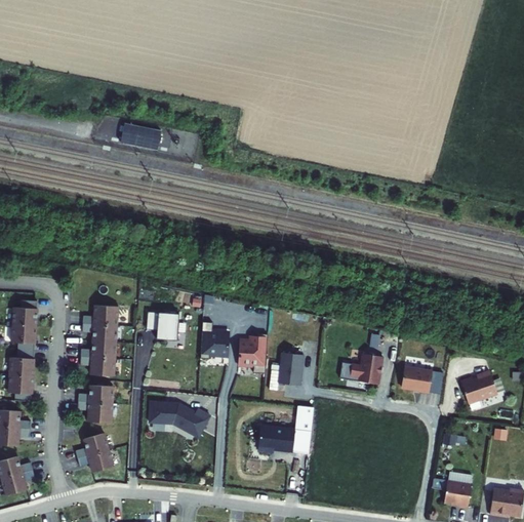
[(162,129),(124,122),(121,142),(159,149),(162,129)]
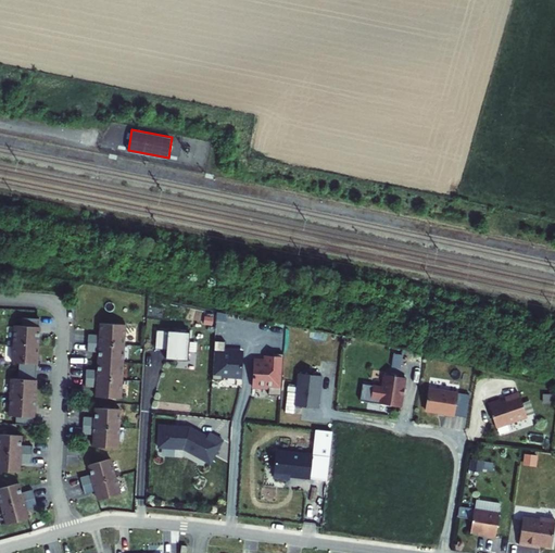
[(39,319),(22,318),(22,327),(14,326),(12,364),(20,364),(19,380),(11,379),(9,417),(16,417),(16,425),(33,426),(39,328),(39,319)]
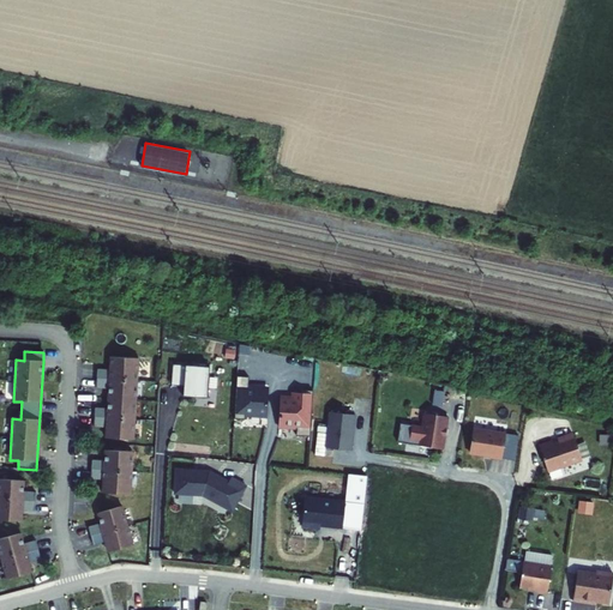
[(138,358),(110,357),(109,370),(97,370),(96,388),(108,390),(107,410),(95,409),(94,428),(107,428),(106,439),(133,441),(138,358)]
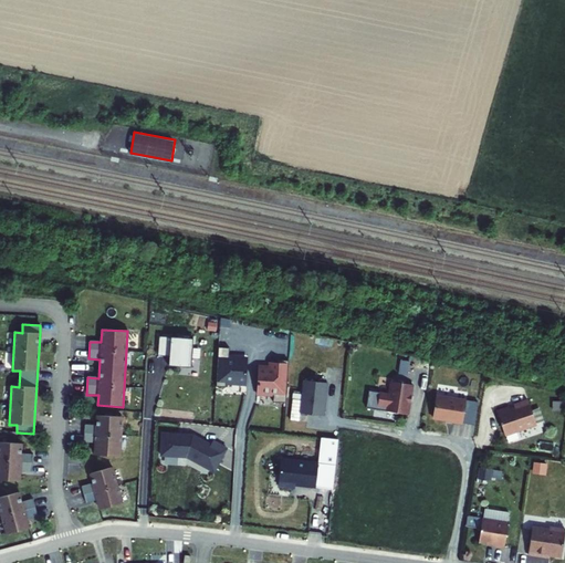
[(192,337),(158,335),(157,355),(169,355),(168,365),(190,366),(192,337)]
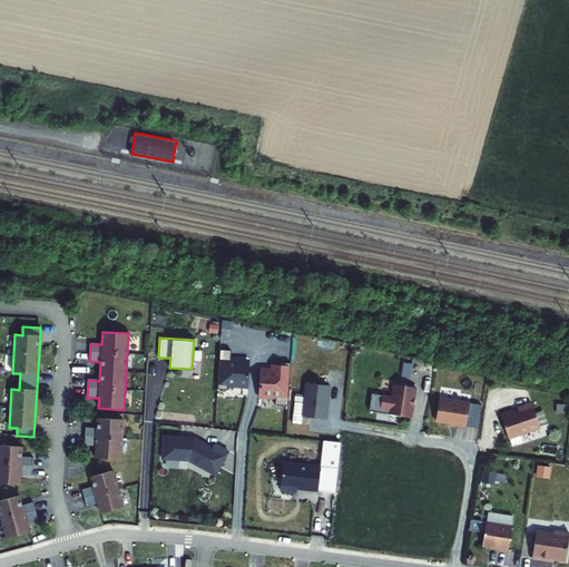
[(229,349),(218,349),(216,388),(226,389),(226,384),(246,385),(248,362),(238,361),(238,359),(229,359),(229,349)]
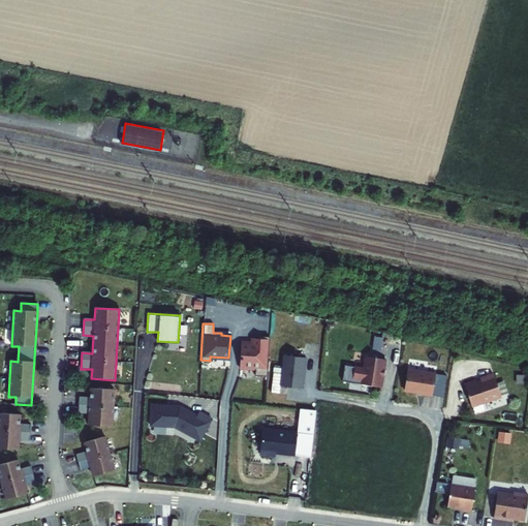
[(266,375),(269,336),(258,336),(257,343),(240,342),(239,367),(254,368),(254,374),(266,375)]
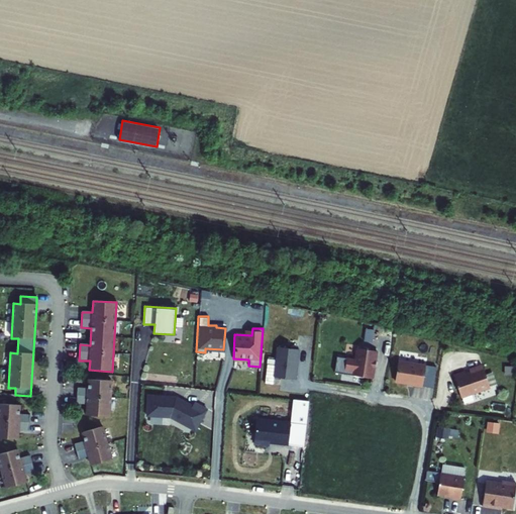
[(377,339),(356,336),(355,348),(346,346),(345,358),(353,360),(352,364),(373,367),(377,339)]
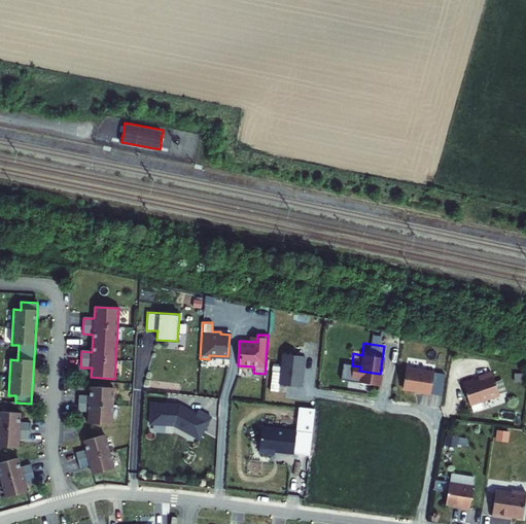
[(278,383),(300,385),(304,354),(282,352),(278,383)]
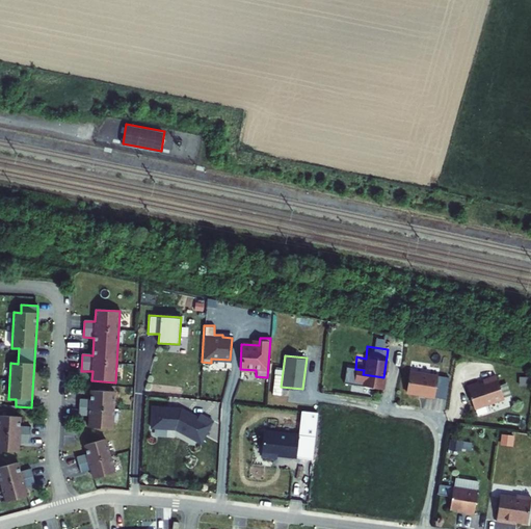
[(439,364),(409,360),(407,380),(425,382),(425,384),(435,386),(439,364)]
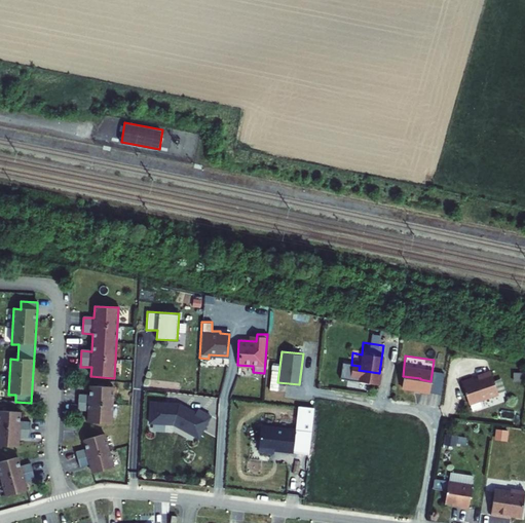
[(496,393),(489,370),(476,375),(477,377),(472,379),(471,377),(460,380),(467,403),(496,393)]
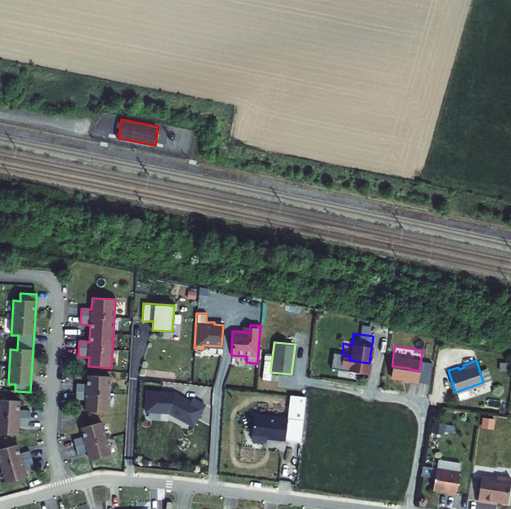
[(110,378),(87,376),(87,385),(76,385),(75,401),(86,401),(85,412),(108,414),(110,378)]
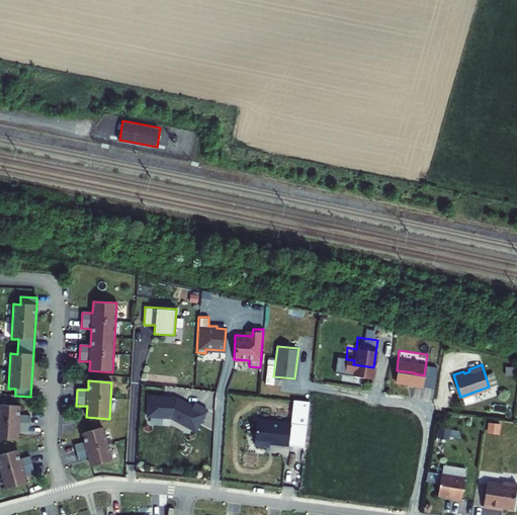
[(143,394),(141,420),(165,422),(189,435),(201,412),(171,396),(143,394)]
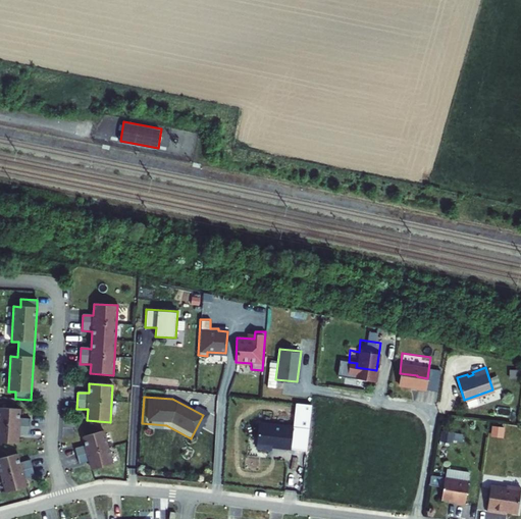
[(20,410),(0,408),(0,443),(18,445),(18,434),(30,435),(31,420),(19,419),(20,410)]
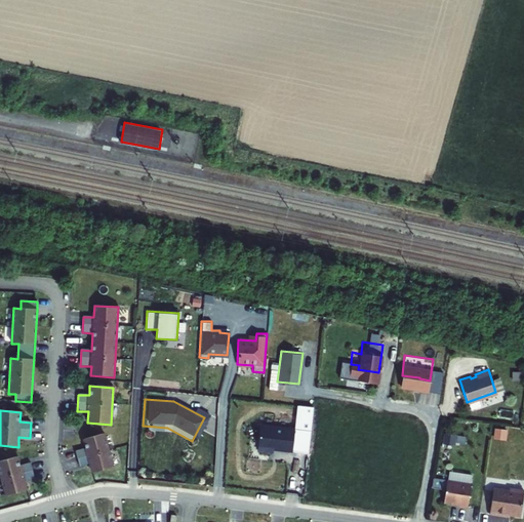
[(494,424),(494,434),(507,435),(508,425),(494,424)]
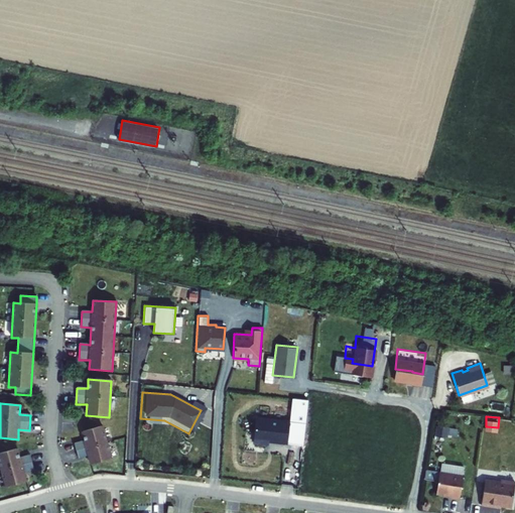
[(288,421),(256,419),(254,439),(286,441),(288,421)]
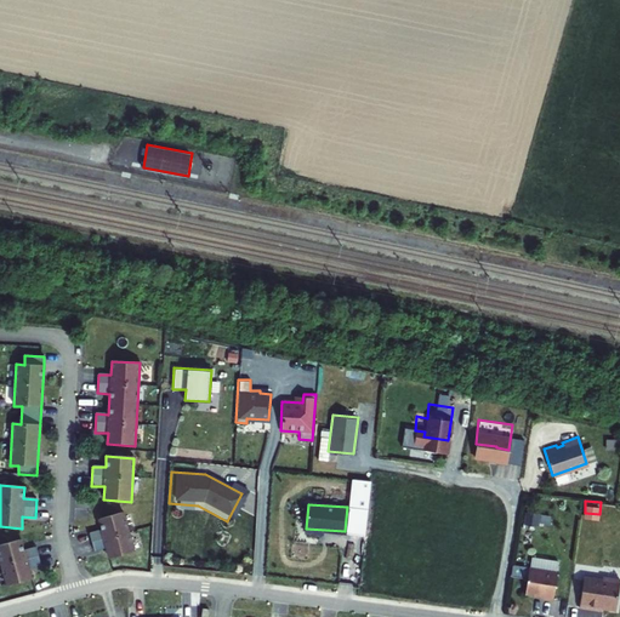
[(135,553),(124,514),(98,520),(102,531),(90,535),(95,553),(107,549),(109,560),(135,553)]
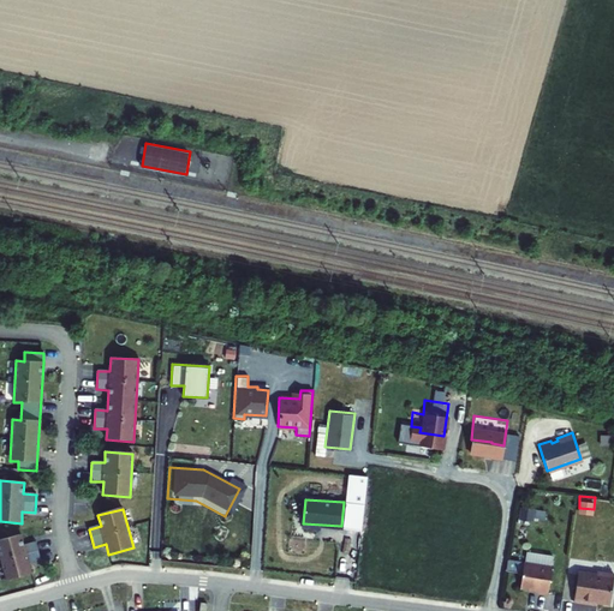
[(24,546),(22,535),(0,540),(0,555),(7,581),(33,575),(29,564),(41,561),(36,543),(24,546)]
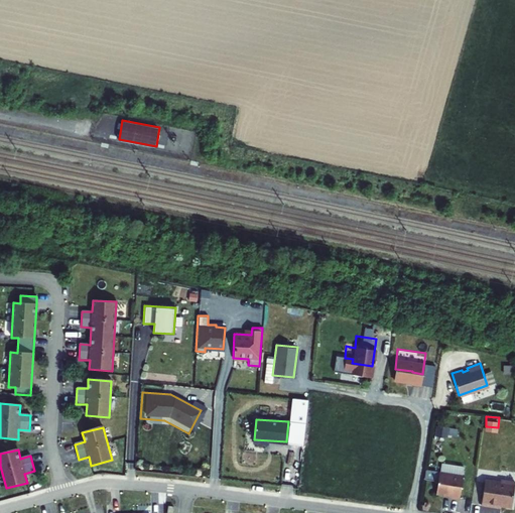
[(424,475),(436,477),(437,467),(425,465),(424,475)]
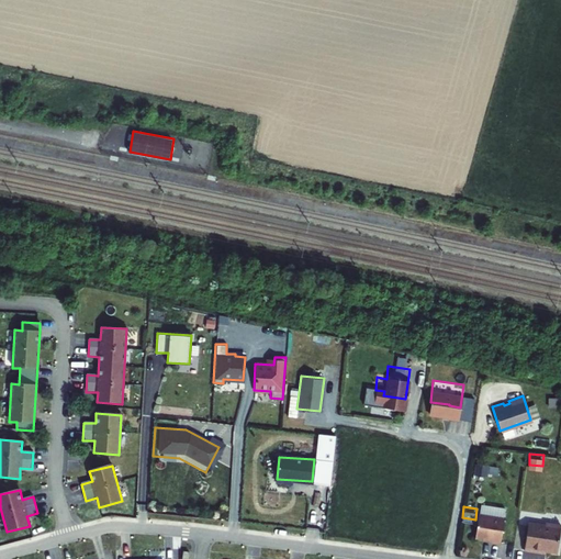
[(506,516),(480,513),(477,535),(492,537),(491,539),(502,541),(506,516)]
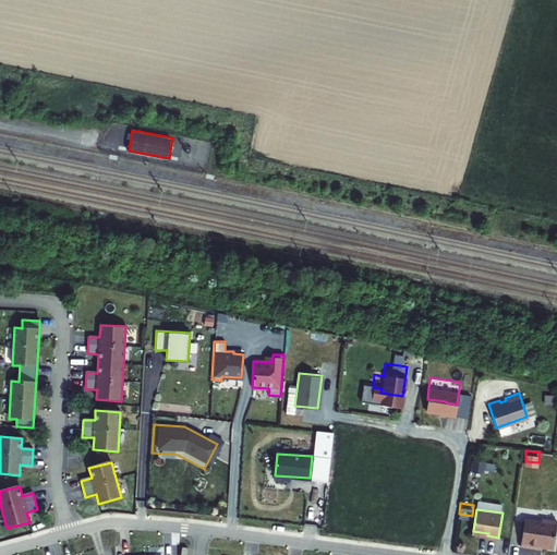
[(556,520),(522,518),(519,545),(534,547),(534,544),(552,546),(556,520)]
